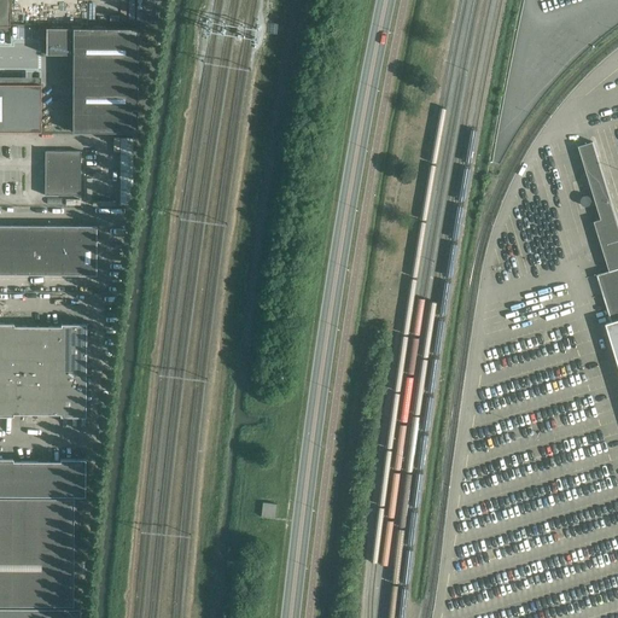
[(0,0),(0,25),(10,27),(10,0),(0,0)]
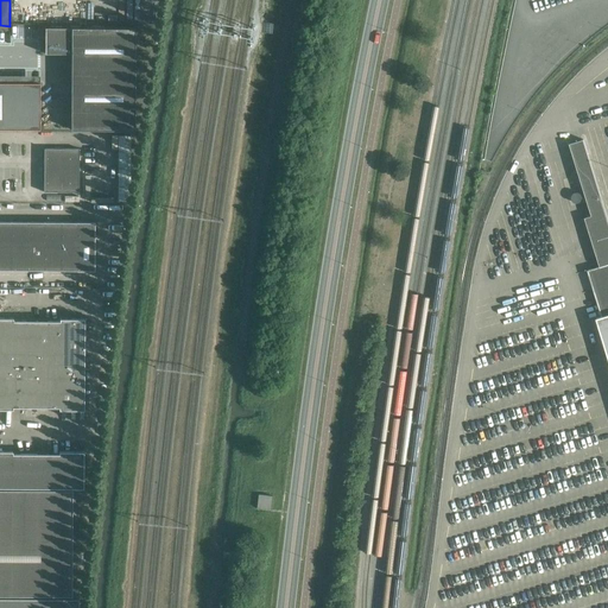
[(135,130),(135,27),(45,27),(45,30),(46,30),(46,51),(45,51),(45,54),(61,54),(61,52),(70,52),(70,54),(71,54),(71,58),(73,58),(73,70),(71,70),(71,88),(73,88),(73,100),(71,100),(71,112),(73,112),(73,124),(71,124),(71,130),(135,130)]
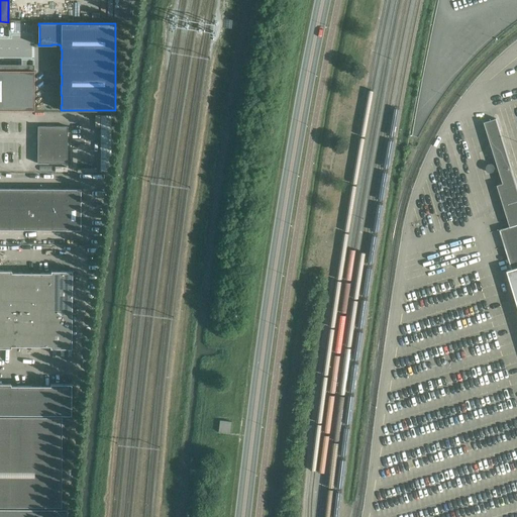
[(34,71),(0,70),(0,110),(34,110),(34,71)]
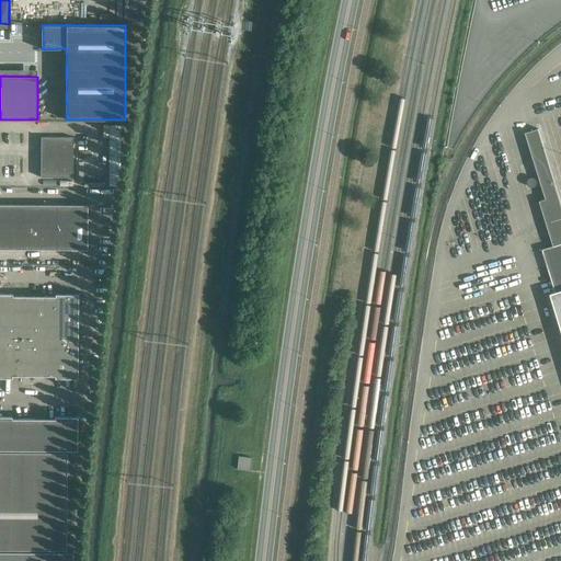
[(121,125),(110,125),(110,141),(121,142),(121,125)]
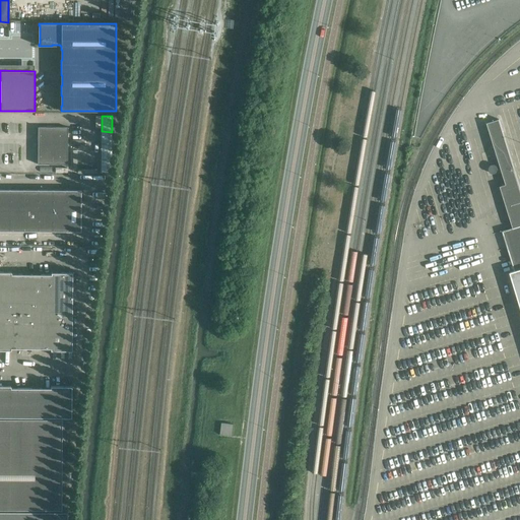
[(67,165),(68,127),(38,127),(38,165),(67,165)]
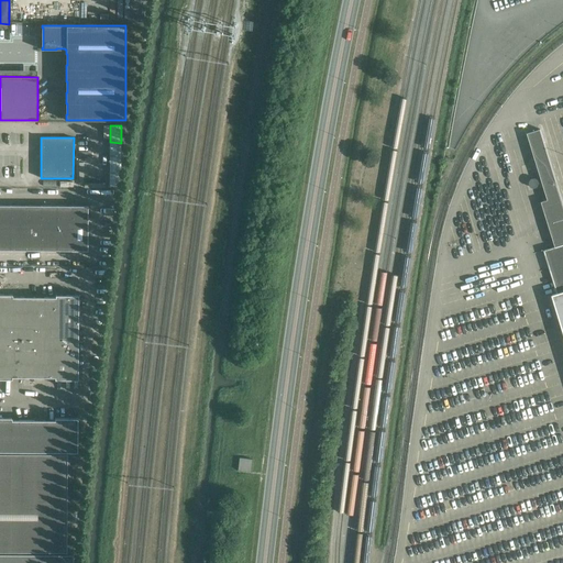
[(110,147),(109,169),(121,170),(121,147),(110,147)]
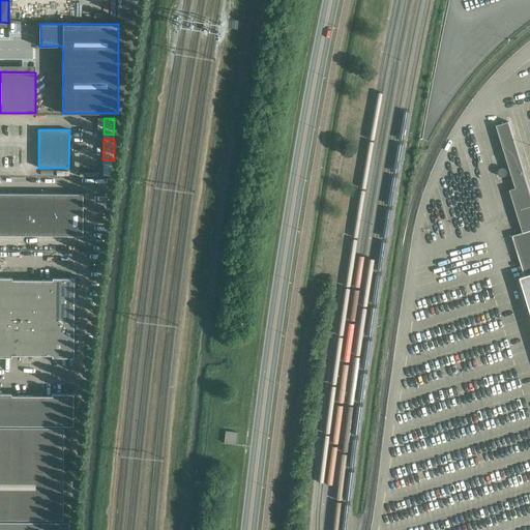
[(114,176),(114,160),(102,159),(102,176),(114,176)]
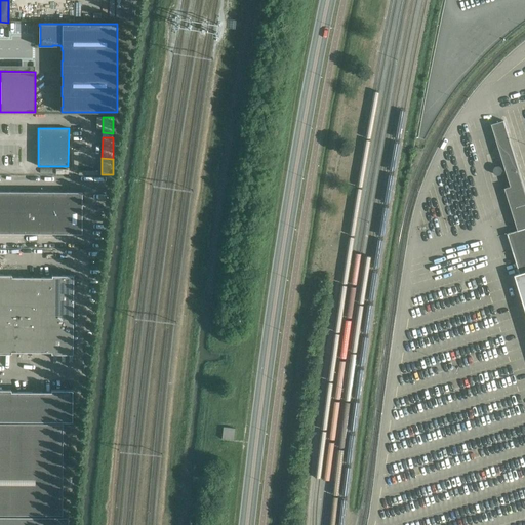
[(0,211),(9,212),(10,192),(0,191),(0,211)]
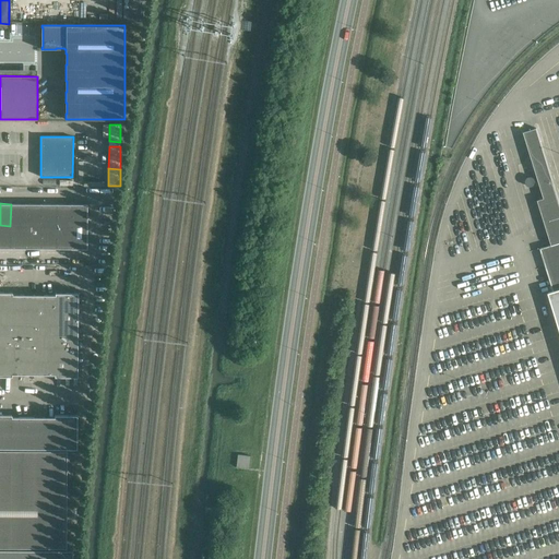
[(25,226),(26,204),(11,204),(10,226),(25,226)]
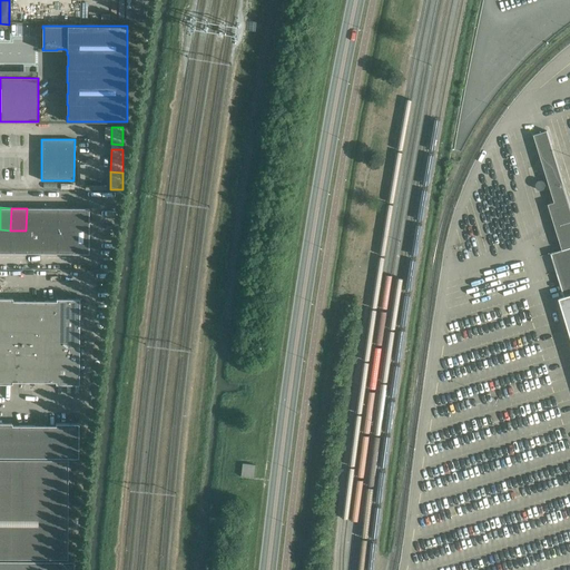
[(42,231),(42,208),(27,208),(26,231),(42,231)]
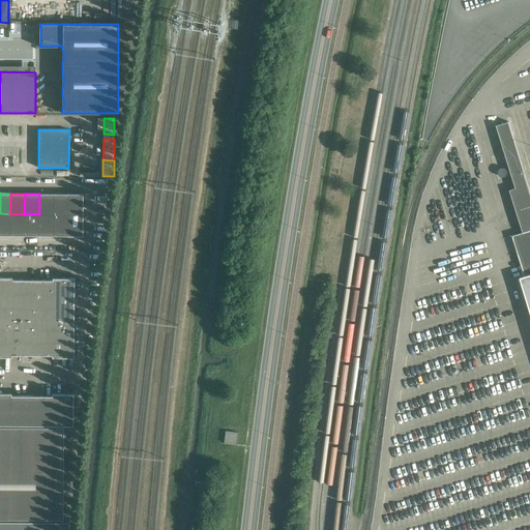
[(54,214),(54,194),(39,194),(39,214),(54,214)]
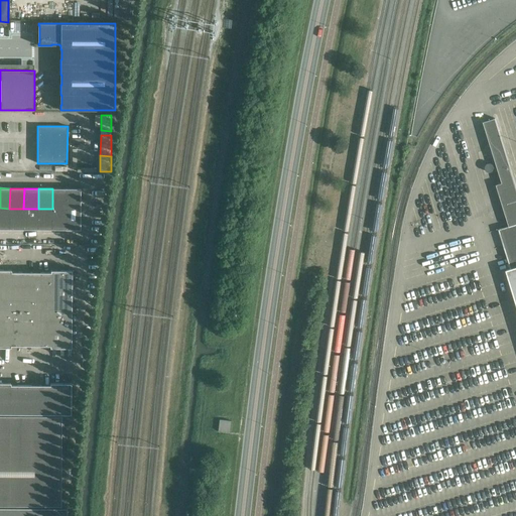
[(67,209),(67,188),(52,188),(52,209),(67,209)]
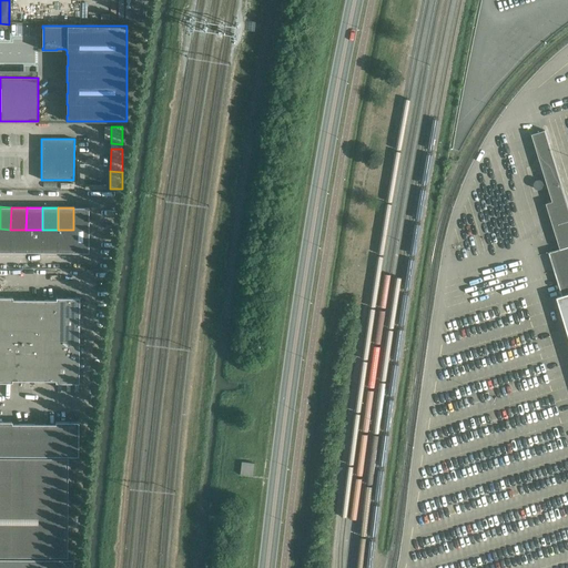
[(89,231),(89,208),(73,208),(73,230),(89,231)]
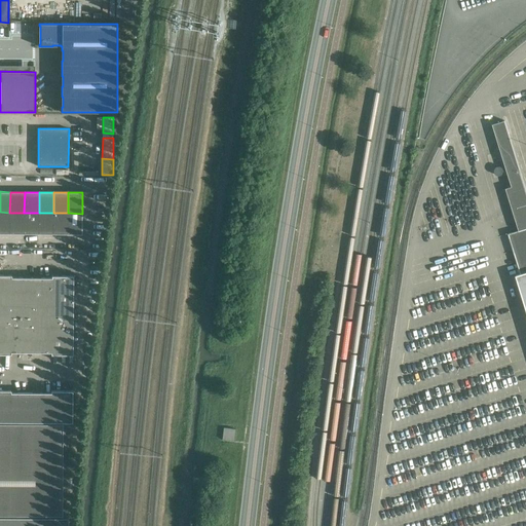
[(0,233),(9,233),(9,213),(0,212),(0,233)]
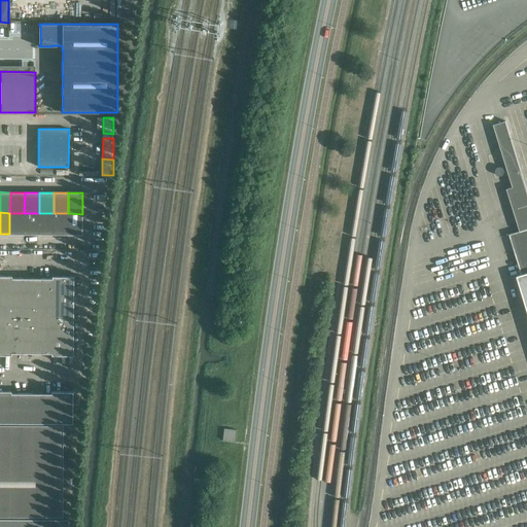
[(24,234),(24,213),(9,213),(9,234),(24,234)]
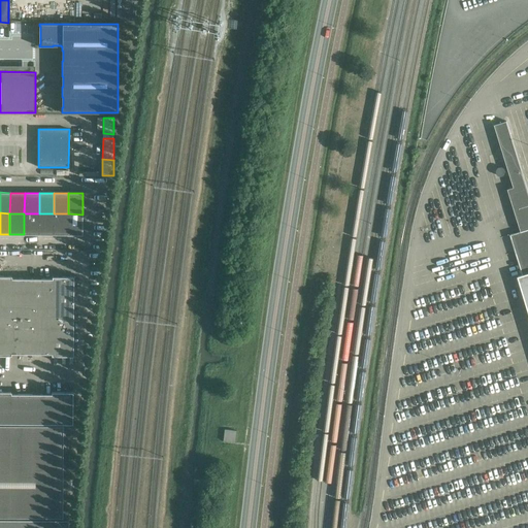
[(38,235),(39,213),(24,213),(24,234),(38,235)]
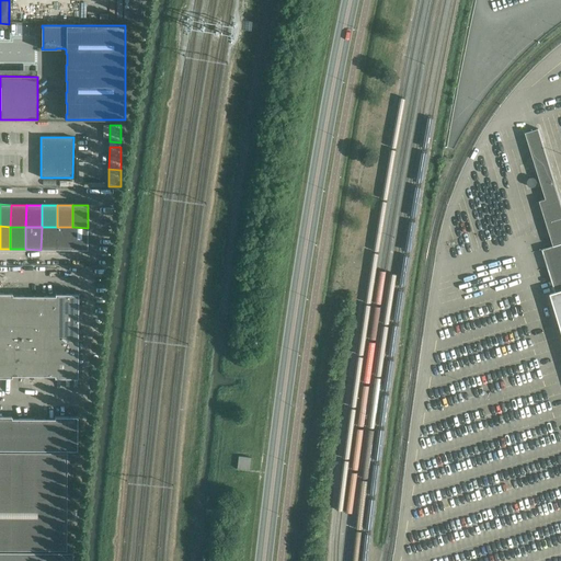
[(56,250),(57,227),(42,227),(41,250),(56,250)]
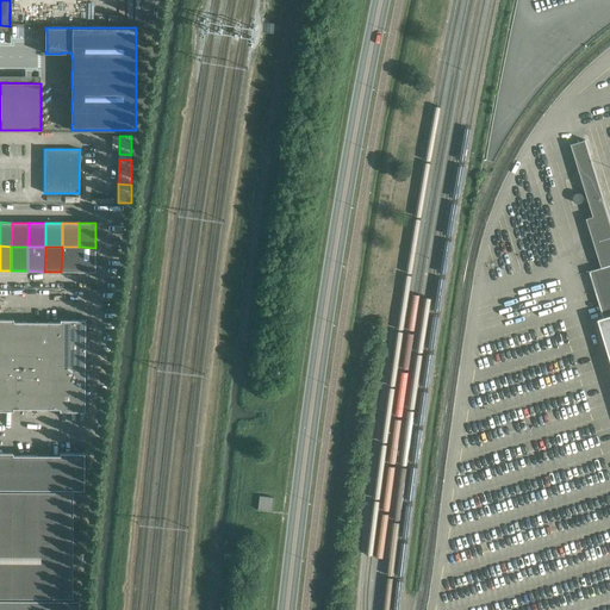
[(79,272),(79,247),(62,247),(61,272),(79,272)]
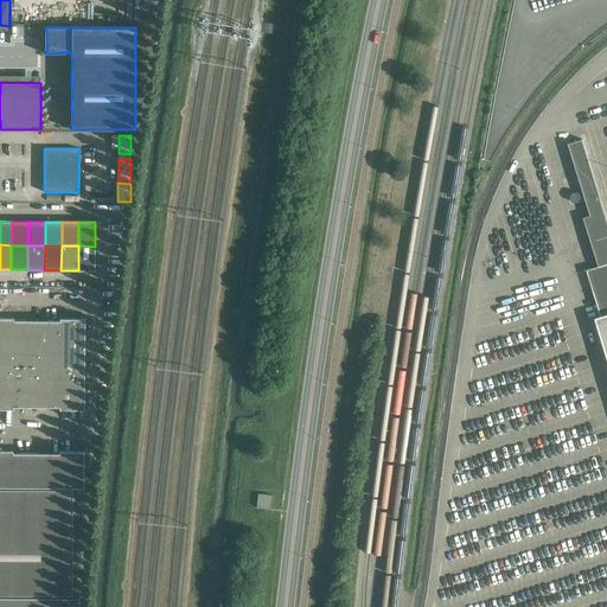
[(95,270),(95,247),(78,246),(78,270),(95,270)]
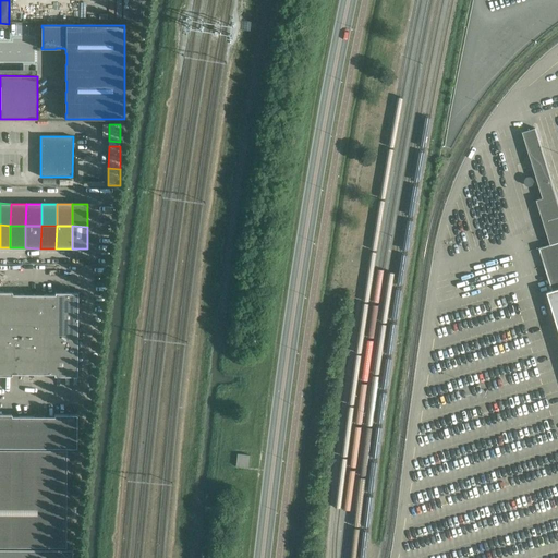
[(557,242),(538,249),(552,291),(547,292),(557,326),(557,242)]
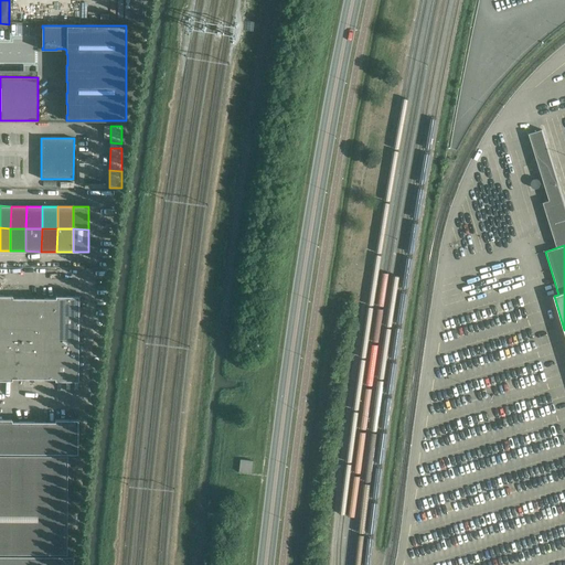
[(0,337),(12,337),(12,298),(12,296),(0,295),(0,337)]
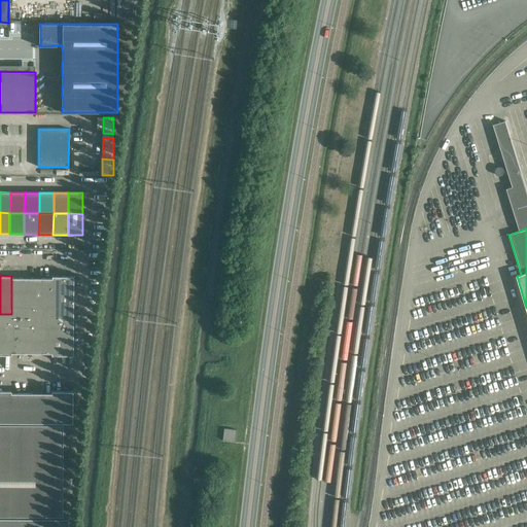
[(53,315),(53,276),(51,276),(51,278),(32,278),(32,315),(53,315)]
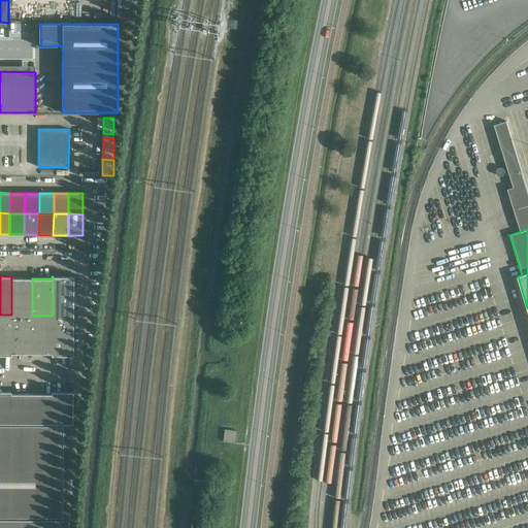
[(73,316),(73,276),(53,276),(53,316),(73,316)]
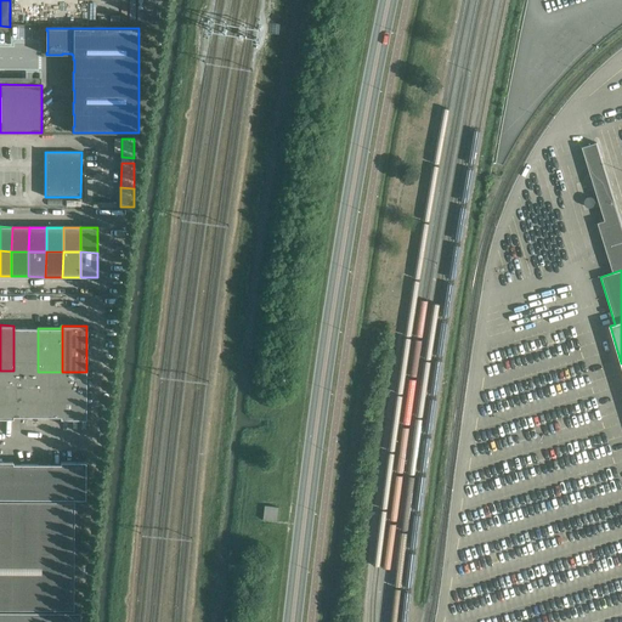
[(38,372),(38,328),(13,328),(13,371),(38,372)]
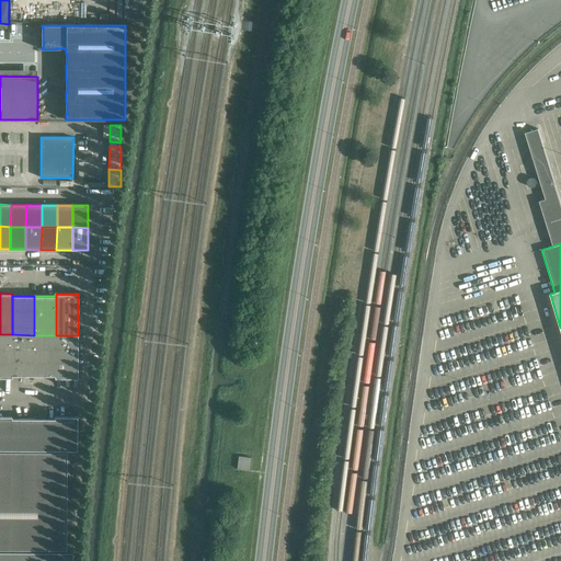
[(0,377),(12,378),(12,376),(12,334),(0,334),(0,377)]
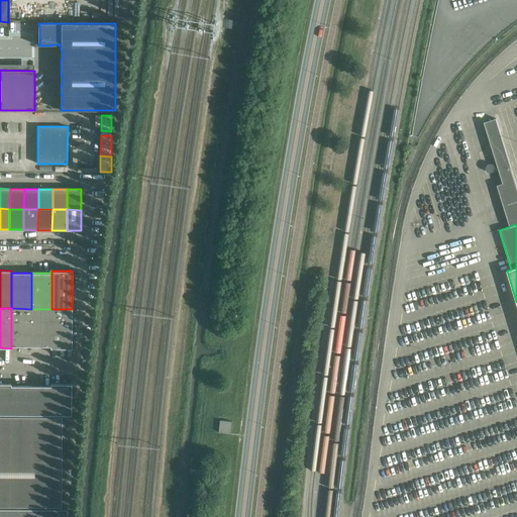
[(31,346),(31,309),(11,308),(11,346),(31,346)]
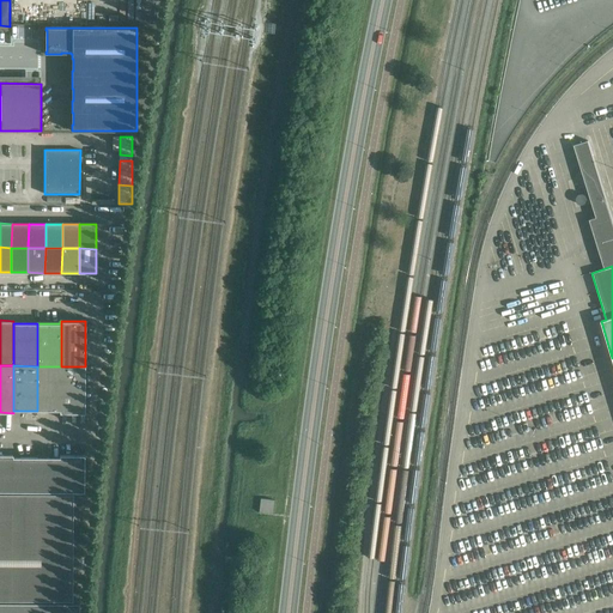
[(61,413),(61,366),(37,366),(37,411),(60,411),(60,413),(61,413)]
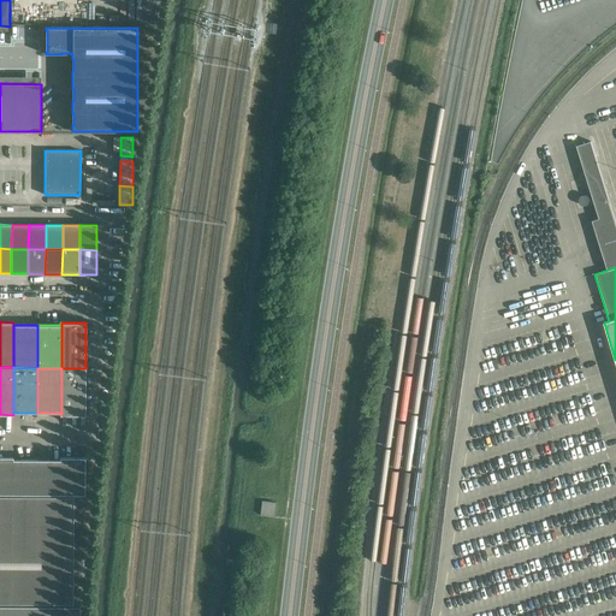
[(86,415),(86,368),(61,368),(61,415),(86,415)]
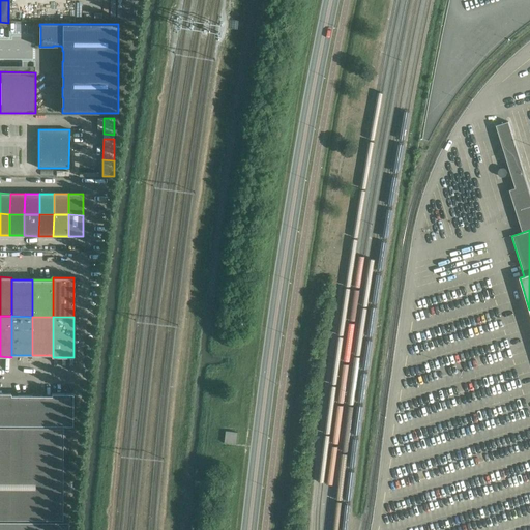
[(0,424),(10,425),(10,393),(0,393),(0,424)]
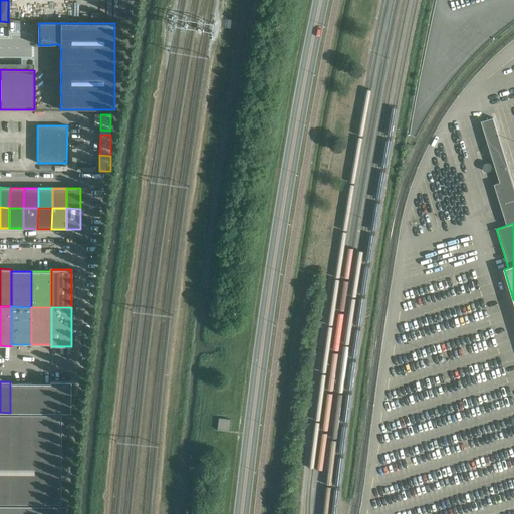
[(40,413),(40,383),(11,383),(11,381),(10,381),(10,413),(40,413)]
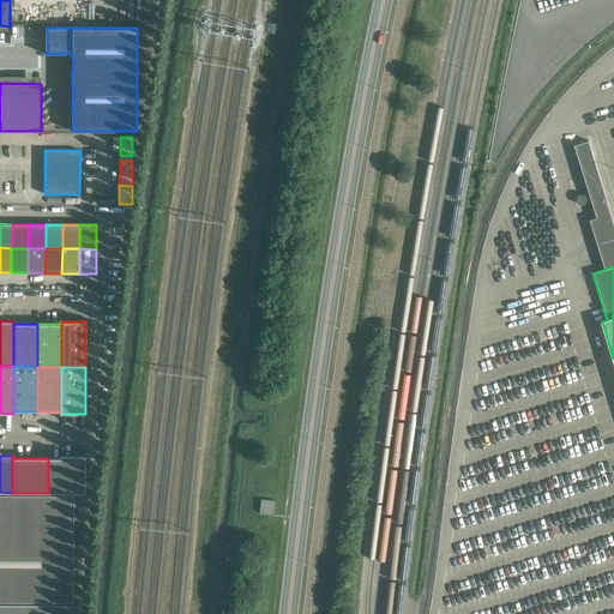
[(84,493),(84,456),(60,456),(60,458),(48,458),(48,493),(84,493)]
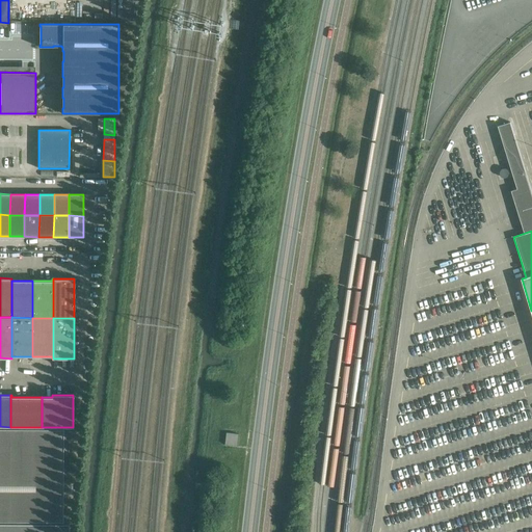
[(0,521),(63,522),(63,429),(0,428),(0,521)]
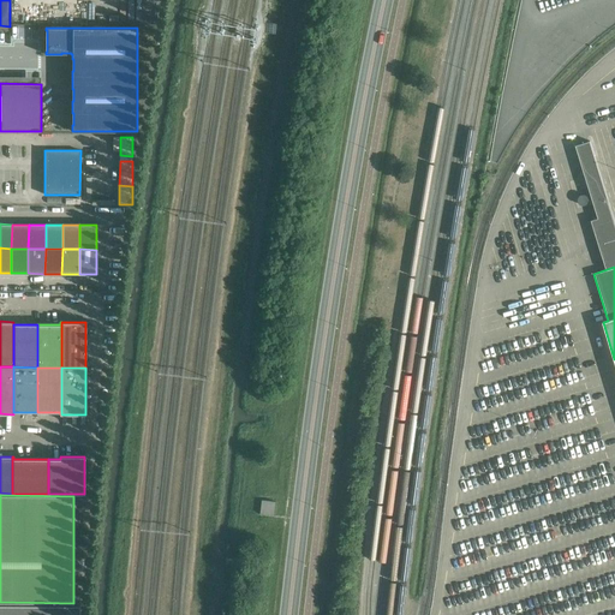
[(274,515),(275,502),(262,500),(260,513),(274,515)]
